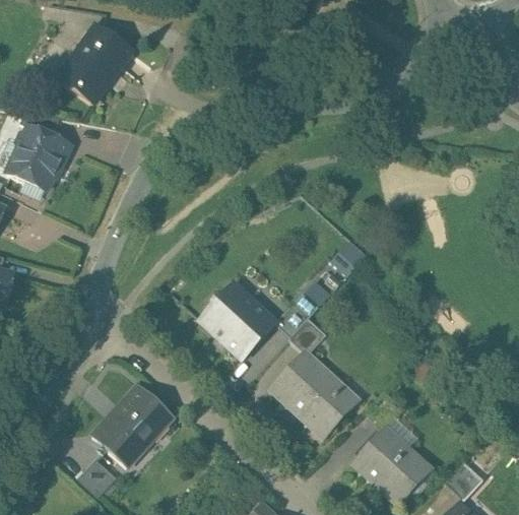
[(134,51),(95,24),(83,42),(85,43),(58,80),(92,105),(120,68),(121,69),(134,51)]
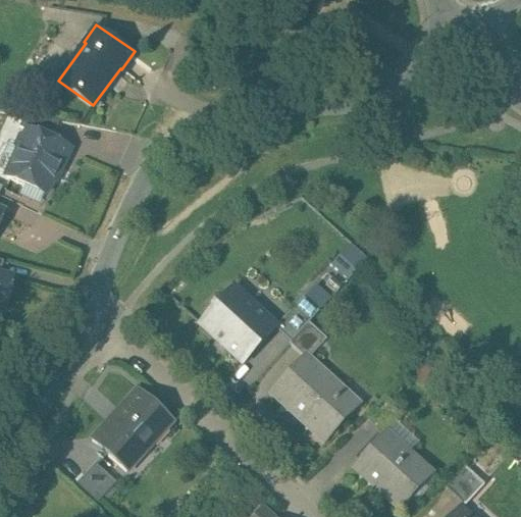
[(60,118),(24,112),(19,122),(29,126),(29,125),(52,137),(60,118)]
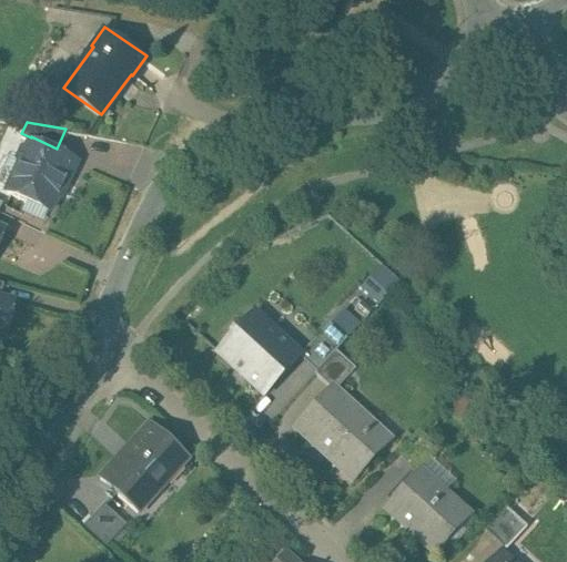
[(57,149),(31,136),(31,138),(28,143),(22,143),(17,154),(21,159),(8,187),(50,206),(58,192),(60,193),(77,157),(57,149)]
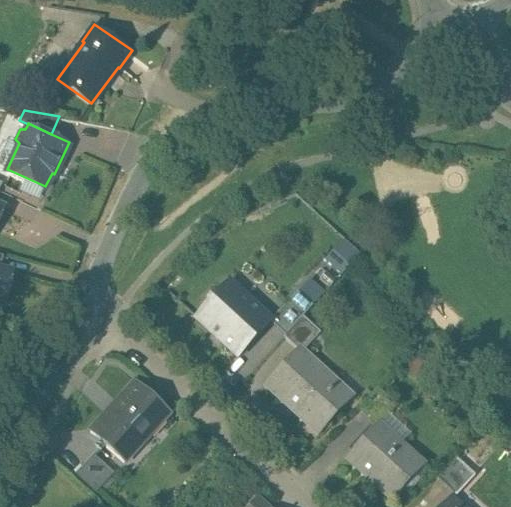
[(344,269),(363,248),(346,233),(327,253),(344,269)]
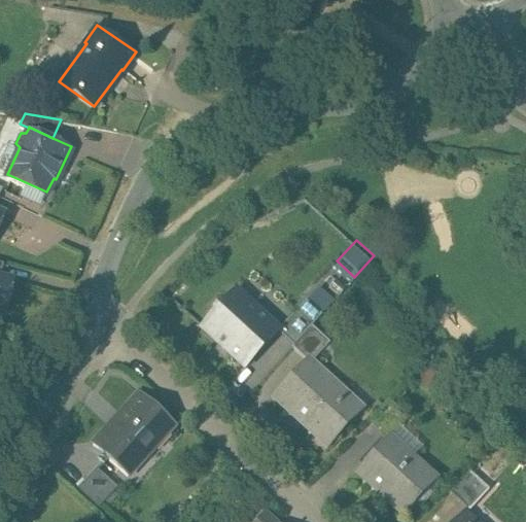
[(0,274),(0,310),(4,312),(12,278),(1,275),(0,274)]
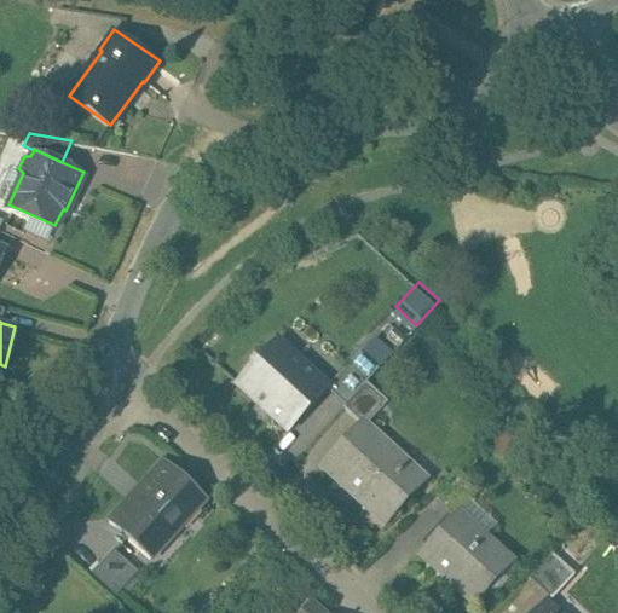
[(328,383),(279,337),(238,381),(288,428),(328,385),(329,385),(328,383)]
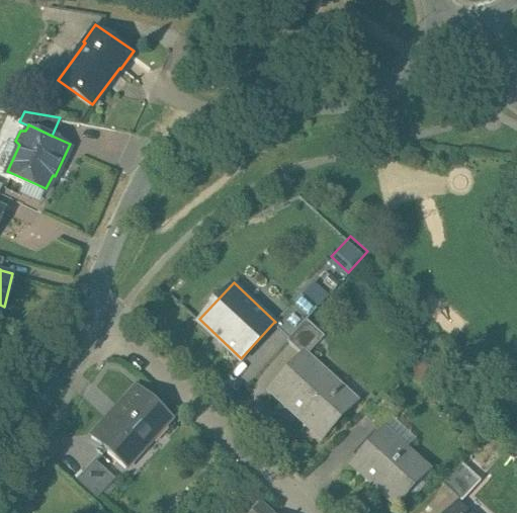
[(302,291),(274,321),(275,322),(274,322),(289,335),(308,316),(317,306),(302,291)]
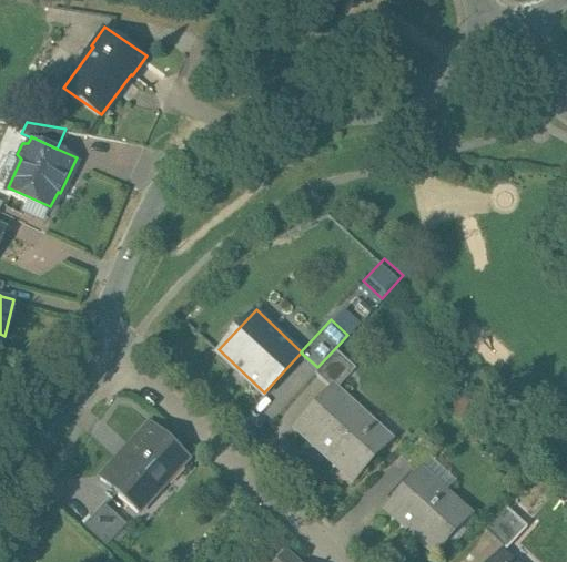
[(317,367),(316,369),(332,384),(333,384),(336,386),(356,365),(337,346),(317,367)]
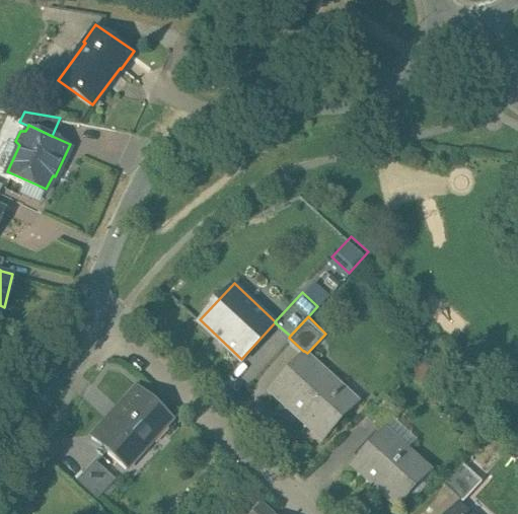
[(307,353),(304,351),(303,351),(271,386),(309,422),(314,417),(329,430),(358,400),(307,353)]
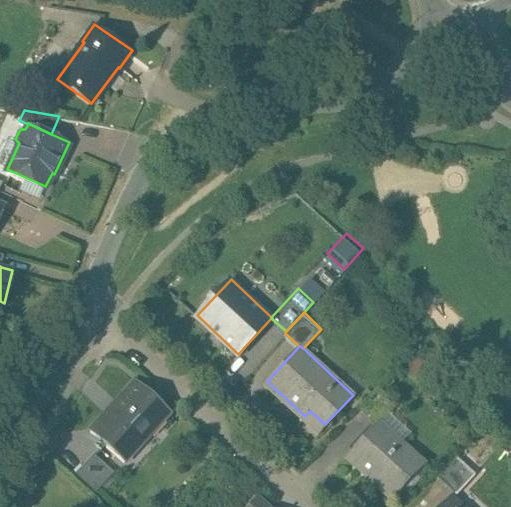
[(170,410),(136,378),(91,428),(125,459),(170,410)]
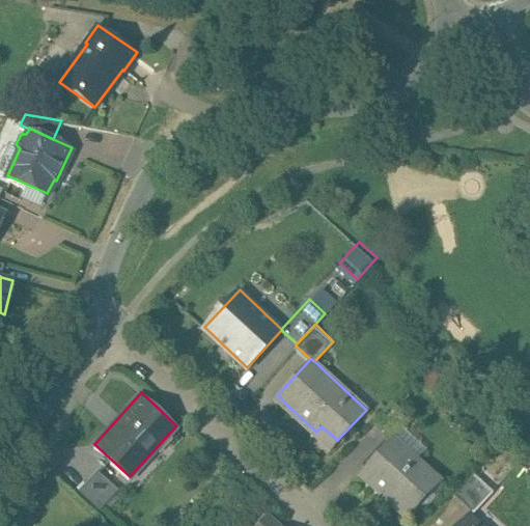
[(412,417),(393,398),(374,418),(392,436),(393,435),(394,436),(412,417)]
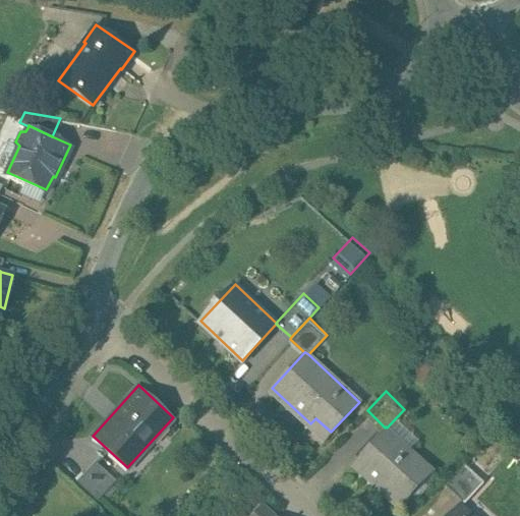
[(385,427),(352,462),(400,507),(434,471),(387,427),(386,426),(385,427)]
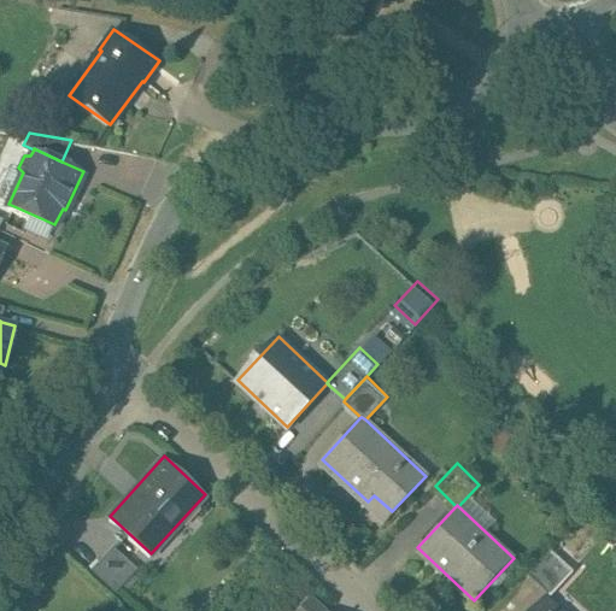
[(138,567),(115,545),(93,569),(117,589),(138,567)]
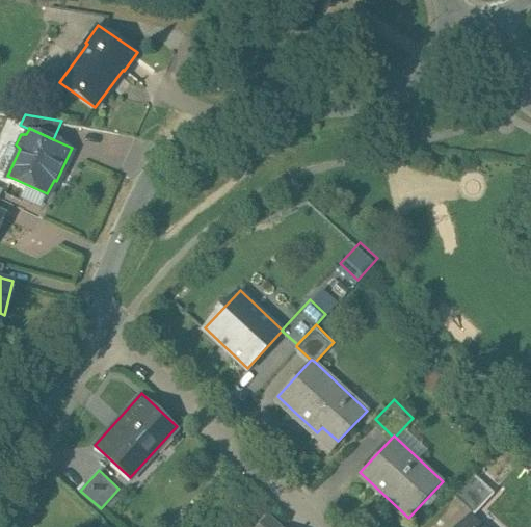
[(474,471),(454,493),(474,510),(494,490),(474,471)]
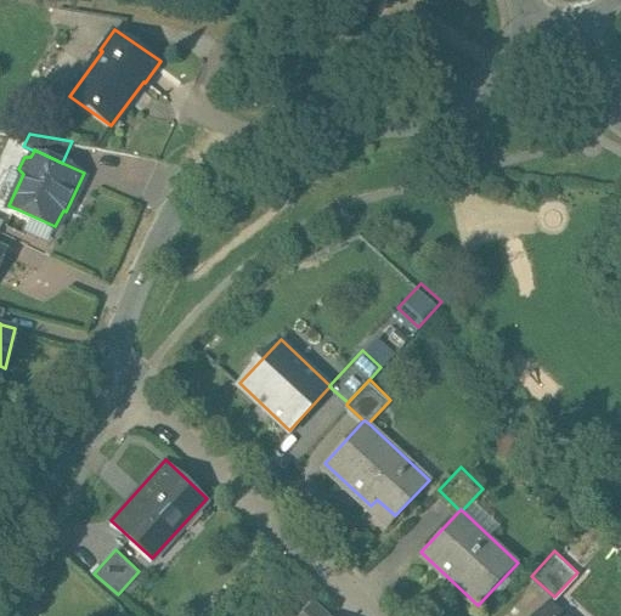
[(333,615),(315,599),(298,615),(333,615)]
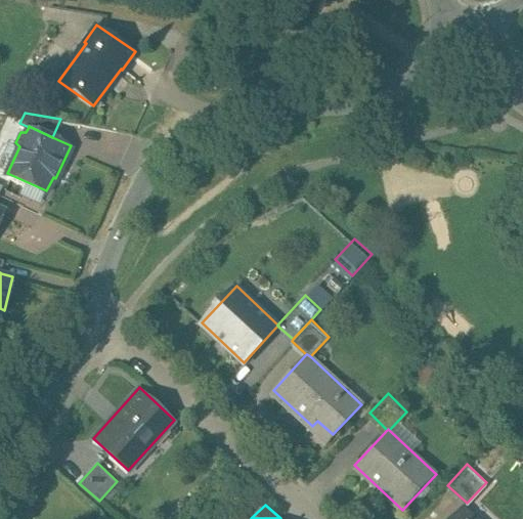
[(477,518),(463,505),(448,518),(477,518)]
